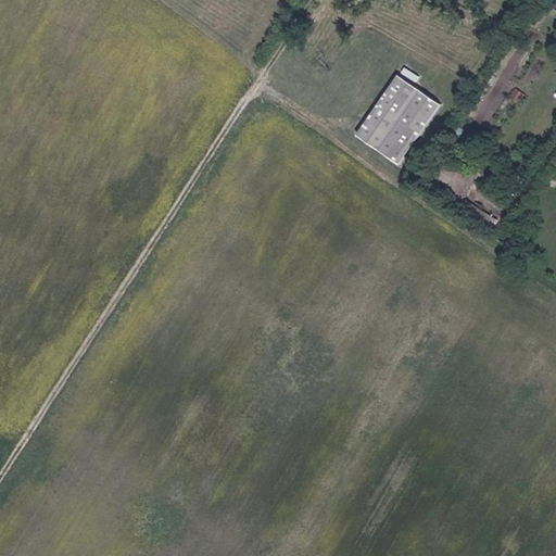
[(424,91),(402,76),(390,91),(413,108),(424,91)]
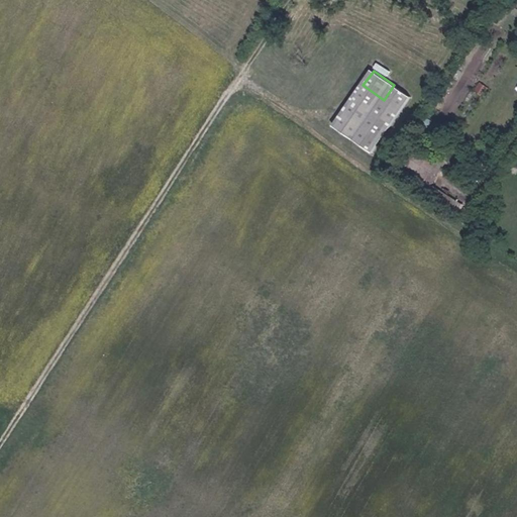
[(394,85),(384,100),(355,140),(373,152),(412,97),(394,85)]
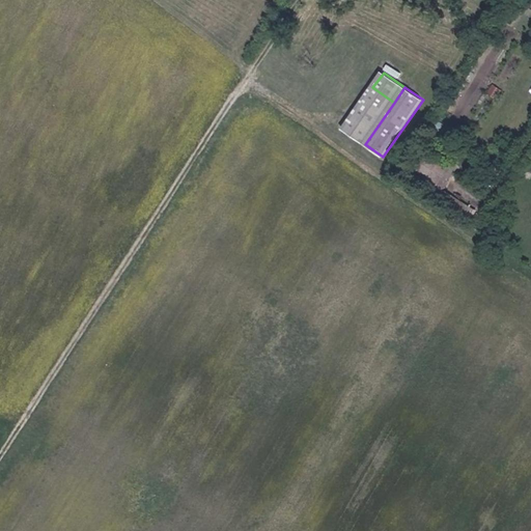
[(300,147),(309,134),(300,128),(290,141),(300,147)]
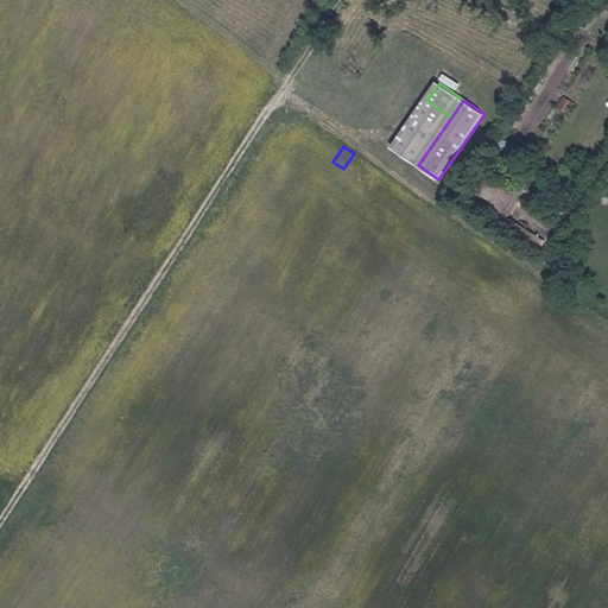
[(510,216),(520,198),(489,179),(477,198),(510,216)]
